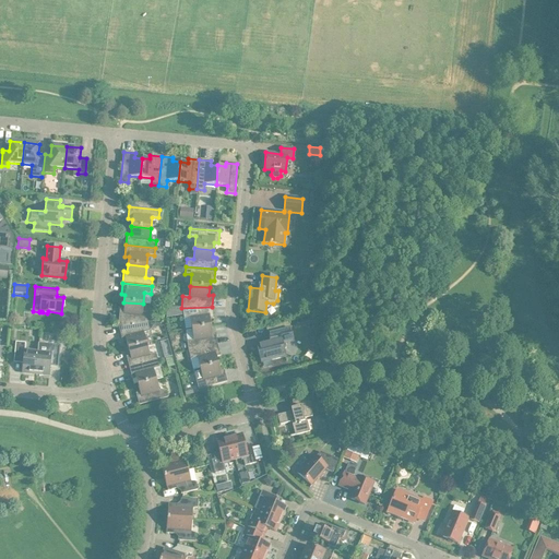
[(143,304),(123,302),(123,309),(119,309),(118,325),(147,323),(149,316),(142,316),(143,304)]
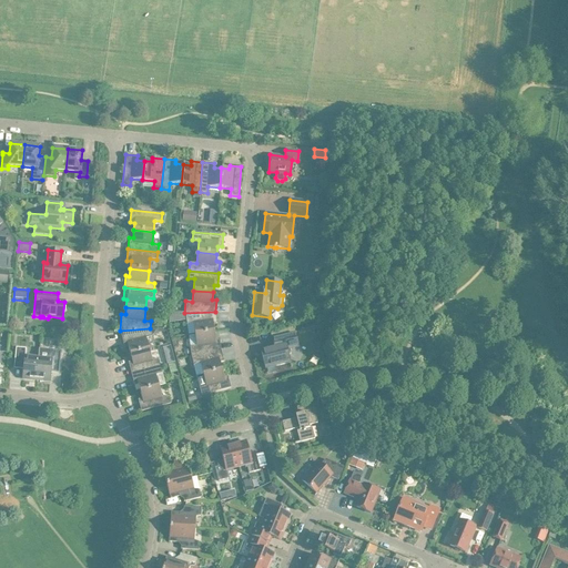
[(193,323),(194,334),(214,332),(213,324),(216,323),(215,312),(184,313),(185,321),(186,324),(193,323)]
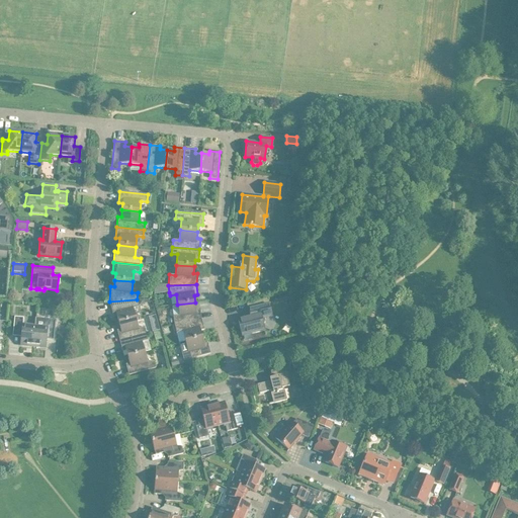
[(155,285),(154,294),(169,292),(168,285),(155,285)]
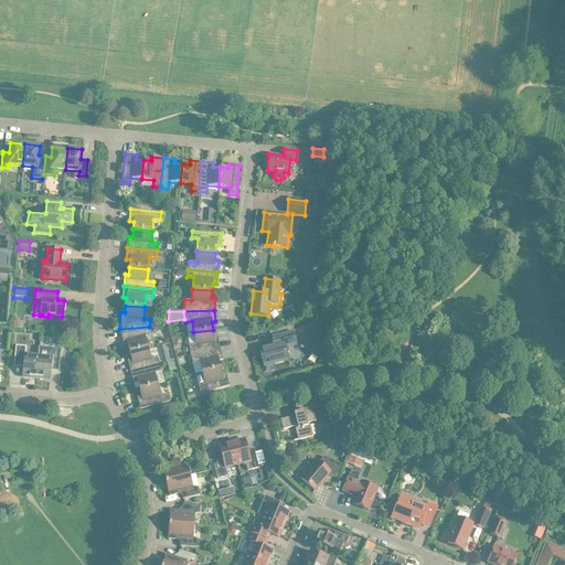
[(151,334),(149,327),(119,329),(124,345),(127,344),(129,352),(148,348),(145,336),(151,334)]
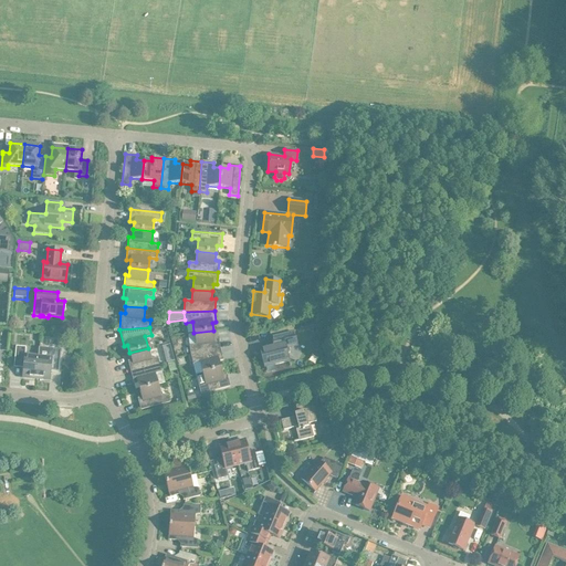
[(213,331),(194,333),(196,345),(189,345),(190,355),(220,348),(218,337),(215,337),(213,331)]
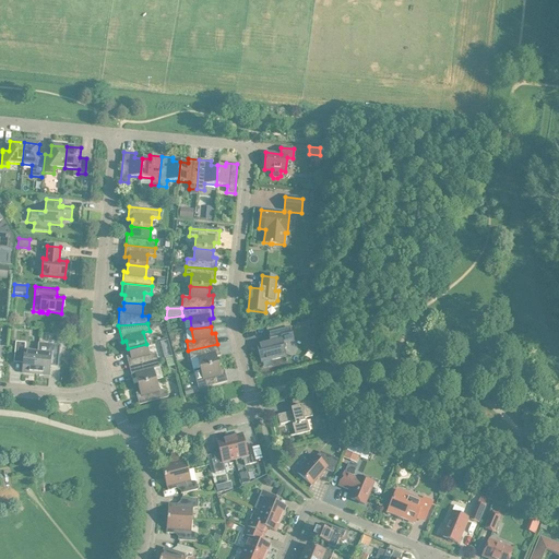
[(261,363),(285,356),(283,349),(285,348),(286,346),(285,343),(293,341),(289,328),(274,331),(276,339),(257,344),(261,363)]
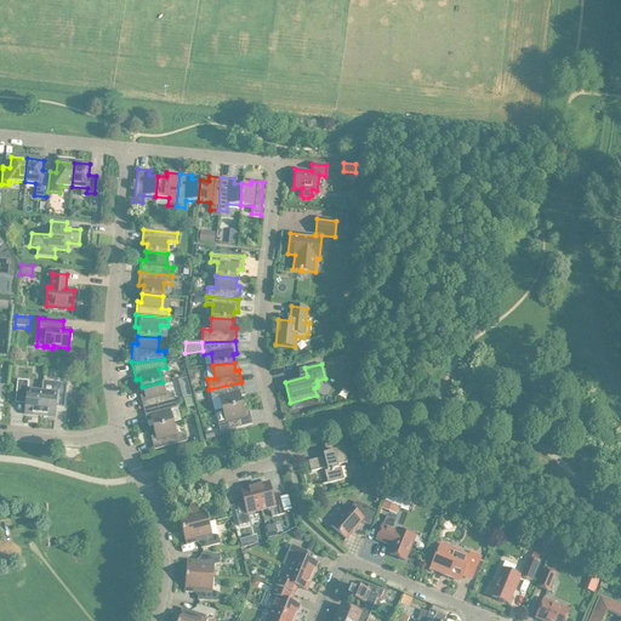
[(39,415),(41,391),(27,389),(28,381),(17,380),(15,398),(23,399),(24,399),(26,400),(24,414),(39,415)]
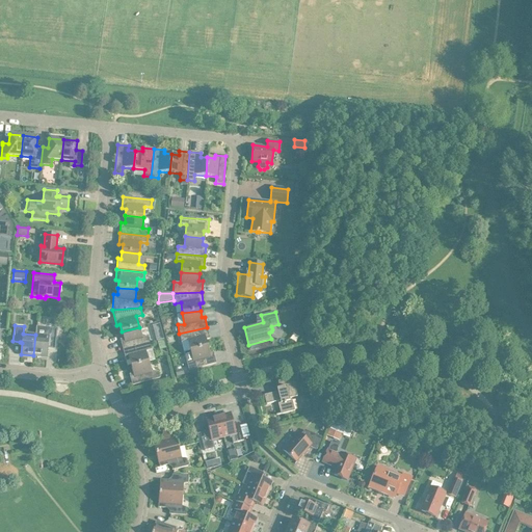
[(123,350),(150,343),(148,336),(141,338),(139,327),(122,331),(124,339),(120,339),(123,350)]
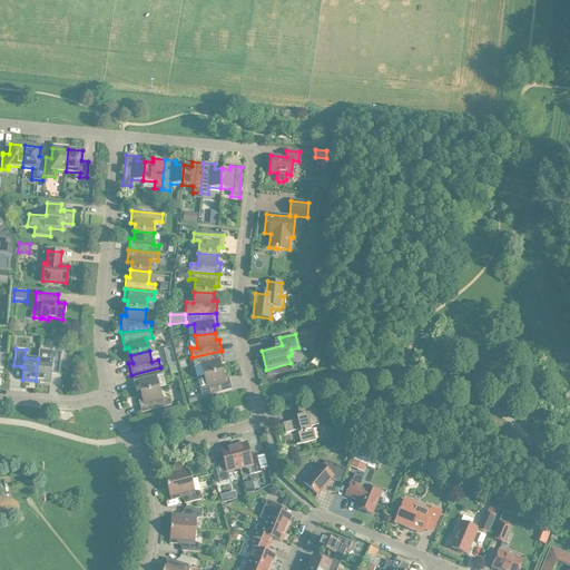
[(200,365),(203,376),(223,371),(220,364),(224,363),(222,351),(192,357),(194,366),(200,365)]
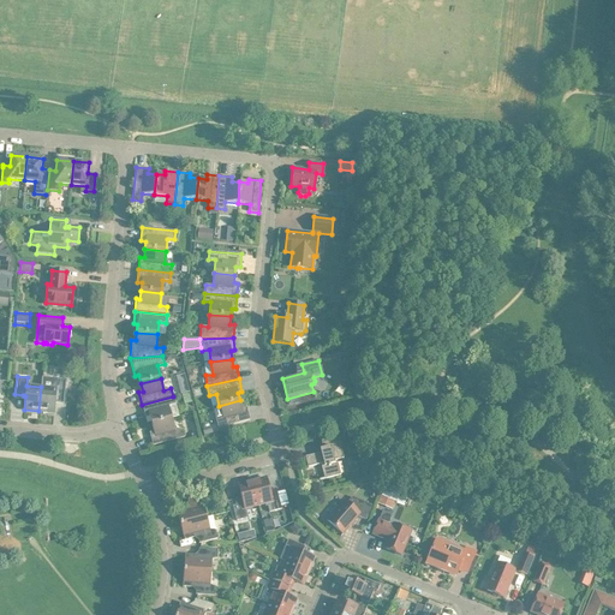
[(49,387),(41,387),(39,411),(53,412),(54,400),(57,398),(63,399),(65,381),(51,380),(49,387)]
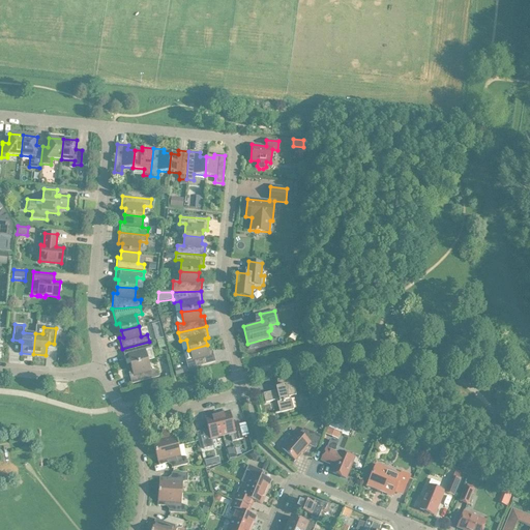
[(178,335),(163,336),(164,347),(179,346),(178,335)]
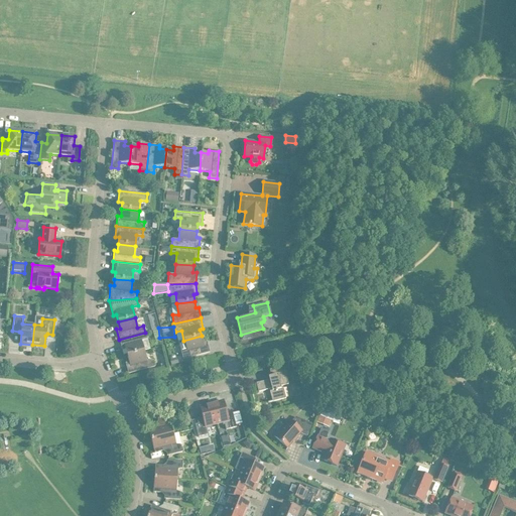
[(127,356),(144,351),(141,341),(147,340),(145,333),(119,340),(121,350),(125,349),(127,356)]
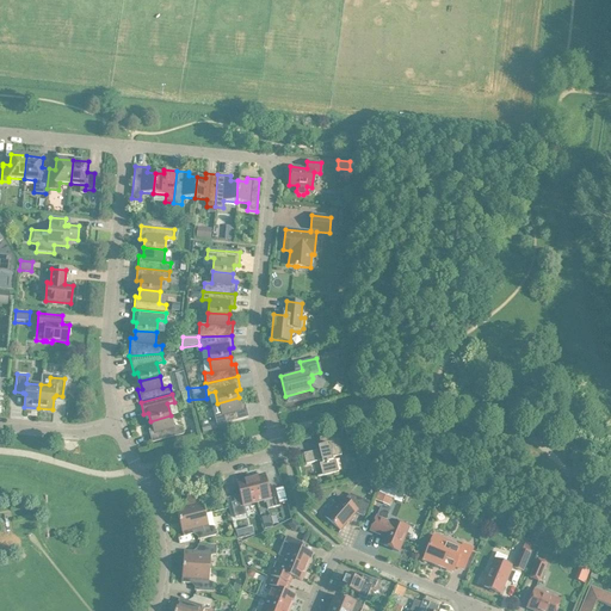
[(239,397),(217,403),(221,415),(214,417),(216,425),(247,417),(245,405),(240,406),(239,397)]
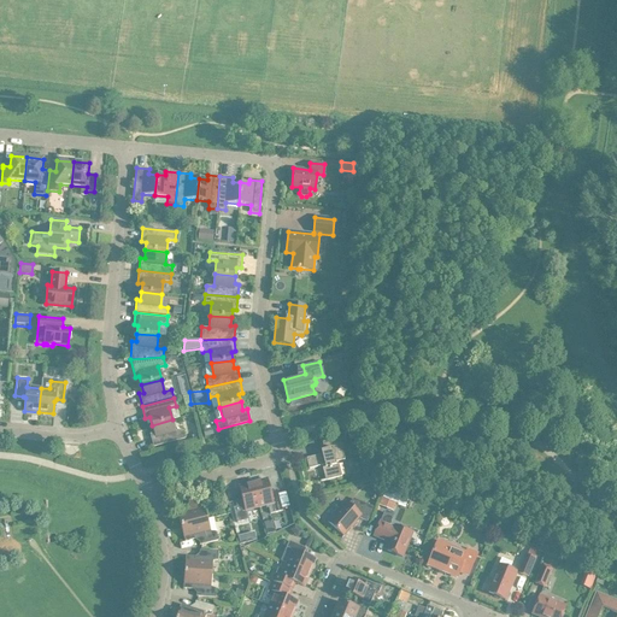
[(175,432),(172,419),(152,425),(153,433),(150,434),(153,447),(184,439),(182,430),(175,432)]
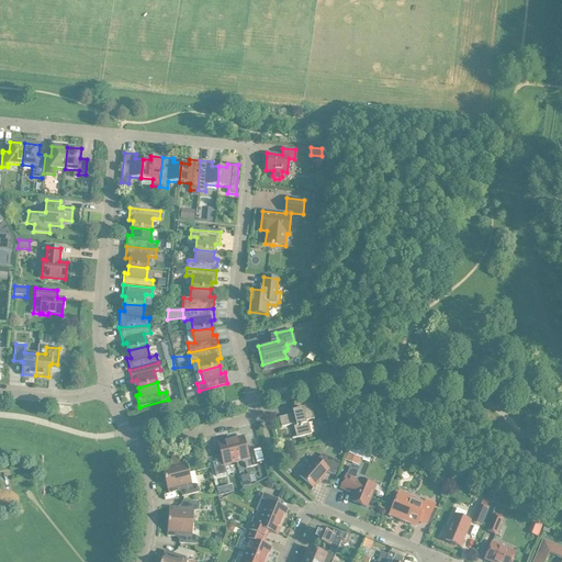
[(292,439),(311,434),(308,423),(306,423),(305,420),(313,418),(308,398),(293,403),(295,413),(279,417),(281,427),(295,424),(296,426),(293,426),(296,437),(292,438),(292,439)]
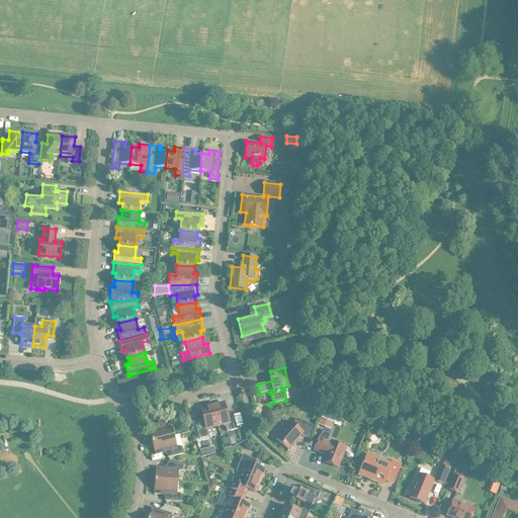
[(218,425),(223,424),(224,426),(225,426),(227,431),(237,428),(233,414),(228,415),(224,403),(212,406),(218,425)]
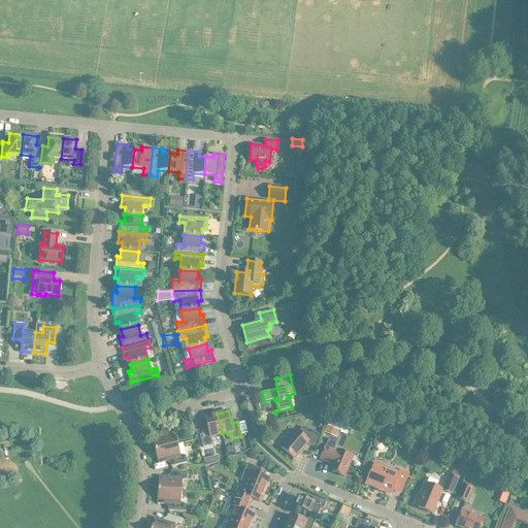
[(222,433),(217,414),(204,417),(207,429),(201,431),(202,433),(199,434),(202,447),(212,444),(210,436),(222,433)]
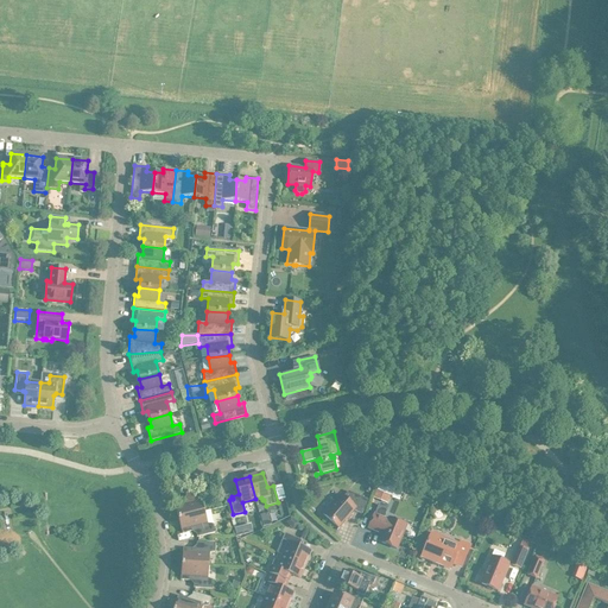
[(388,488),(391,483),(381,480),(374,498),(386,502),(388,495),(387,495),(390,488),(388,488)]
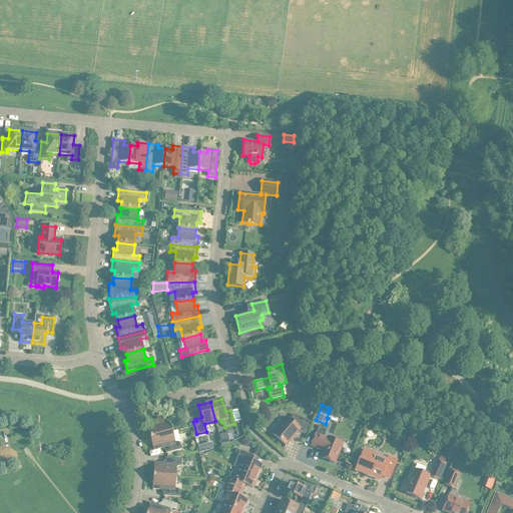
[(146,424),(150,437),(172,432),(169,421),(174,418),(172,410),(155,414),(157,421),(146,424)]
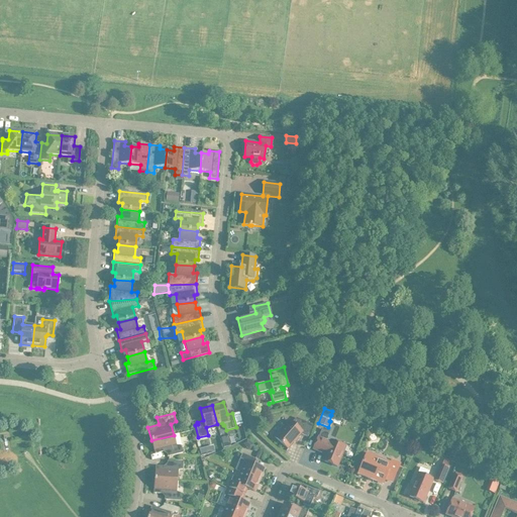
[(292,422),(289,420),(284,426),(285,427),(276,438),(288,448),(301,433),(301,434),(307,437),(312,424),(296,418),(292,422)]
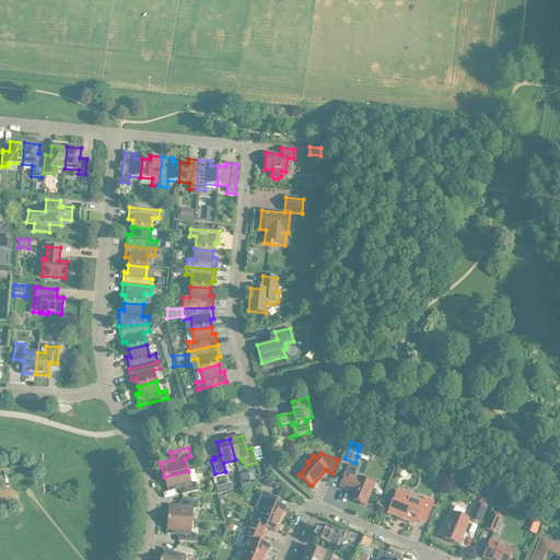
[(357,478),(352,477),(356,468),(349,465),(346,474),(345,474),(339,487),(348,490),(349,489),(352,490),(349,499),(365,505),(374,483),(358,477),(357,478)]
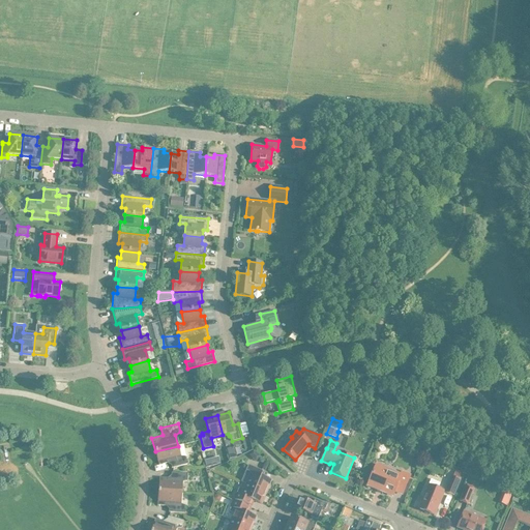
[(178,446),(155,451),(158,465),(170,463),(171,468),(186,464),(184,457),(180,457),(178,446)]
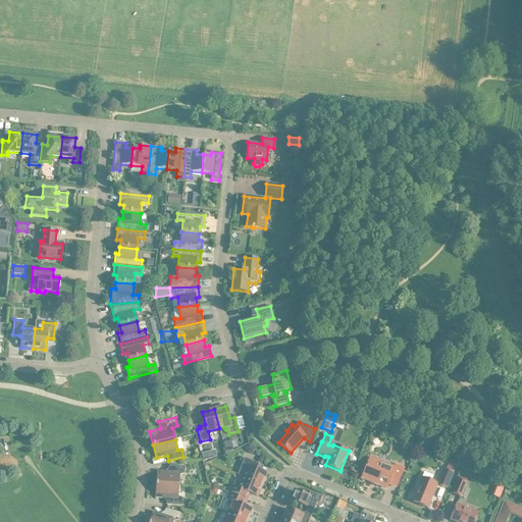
[(243,476),(261,484),(266,473),(254,468),(256,463),(244,458),(242,463),(247,465),(243,476)]
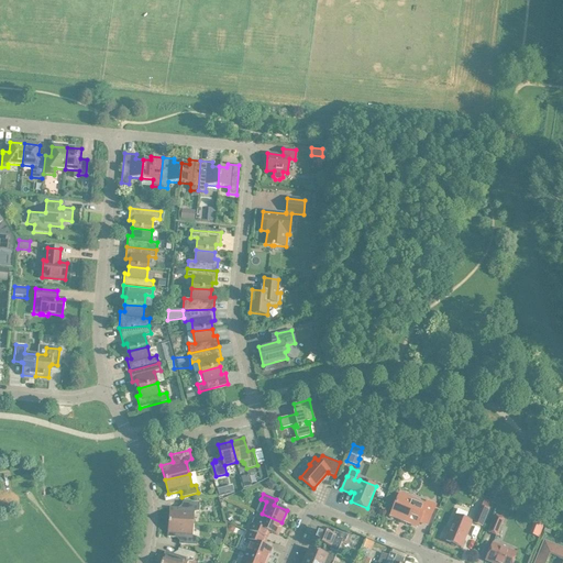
[(427,525),(435,504),(434,504),(434,505),(427,501),(426,505),(399,494),(396,501),(395,500),(394,504),(395,504),(390,515),(417,526),(419,521),(427,525)]
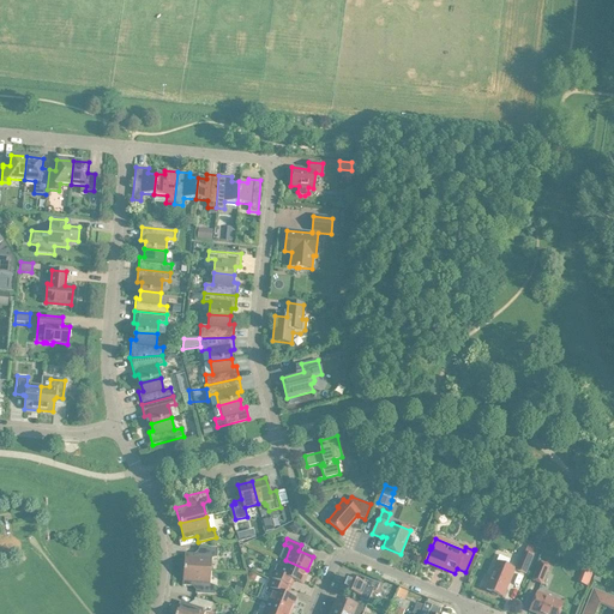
[(184,570),(210,571),(211,559),(216,558),(217,548),(198,547),(198,554),(185,553),(184,570)]
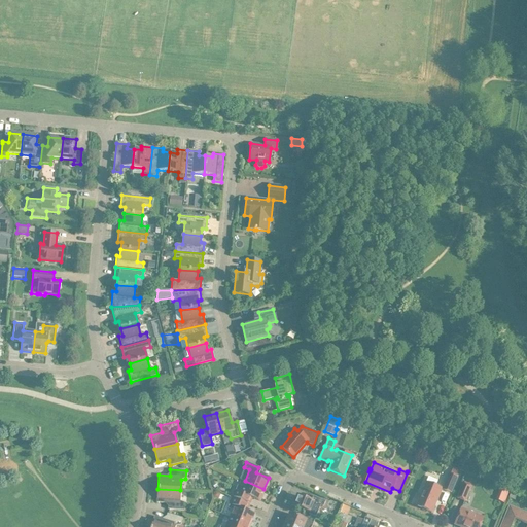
[(450,492),(456,477),(449,473),(443,489),(450,492)]
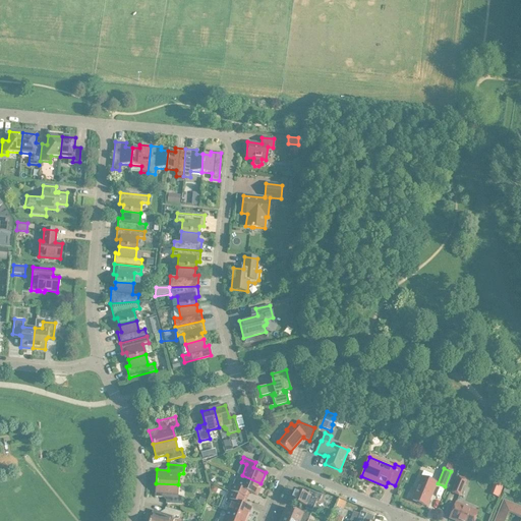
[(426,506),(436,482),(430,480),(432,475),(423,471),(411,500),(426,506)]
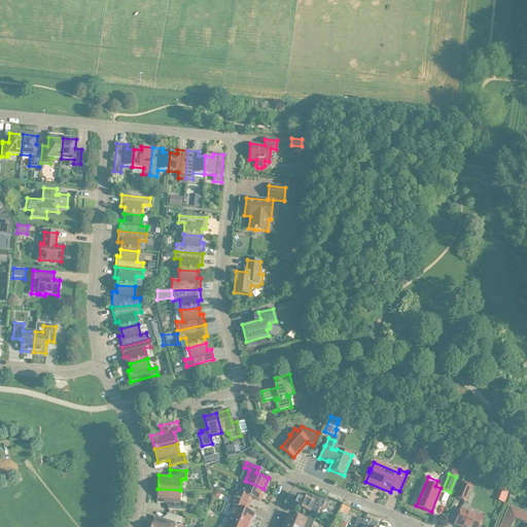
[(245,481),(242,487),(237,485),(233,496),(249,503),(251,497),(259,500),(264,489),(245,481)]
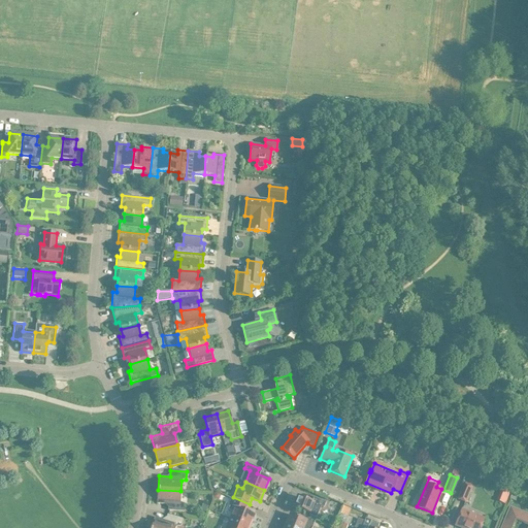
[(458,499),(465,502),(471,487),(464,484),(458,499)]
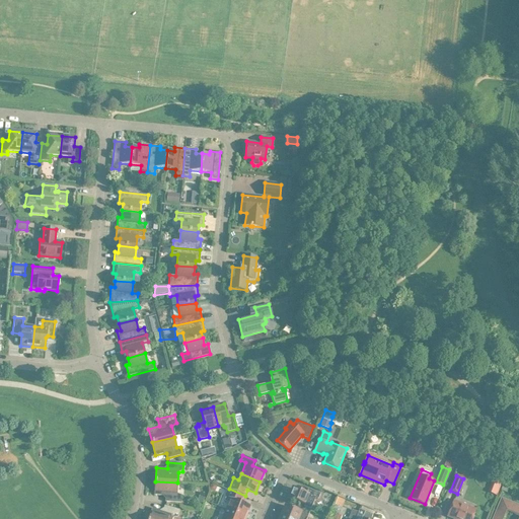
[(177,483),(155,482),(154,495),(165,496),(164,502),(180,503),(181,495),(177,494),(177,483)]
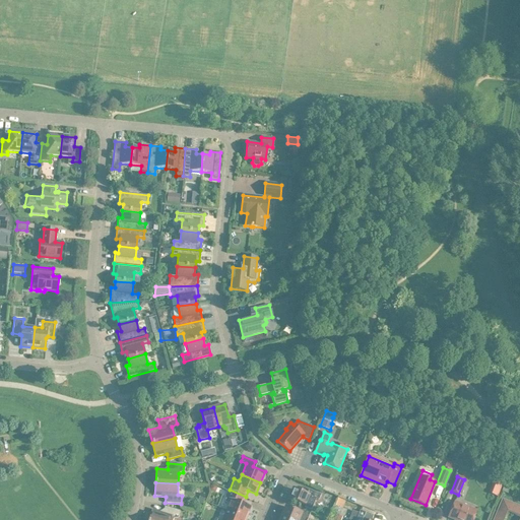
[(505,484),(502,491),(508,494),(511,488),(505,484)]
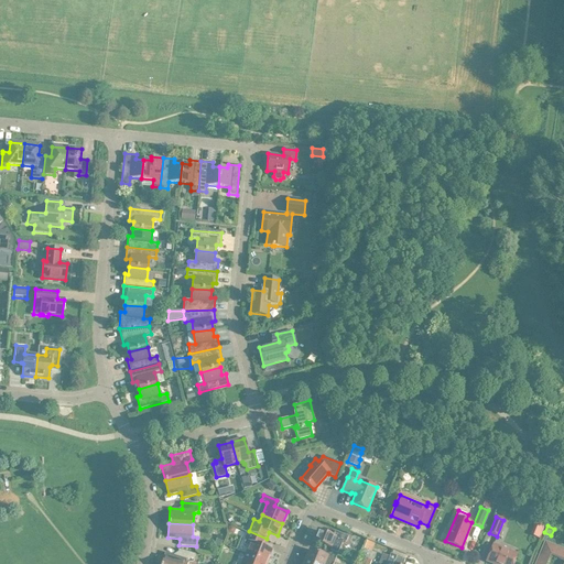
[(313,541),(329,548),(329,549),(338,552),(343,541),(346,542),(348,535),(335,530),(333,537),(317,530),(313,541)]
